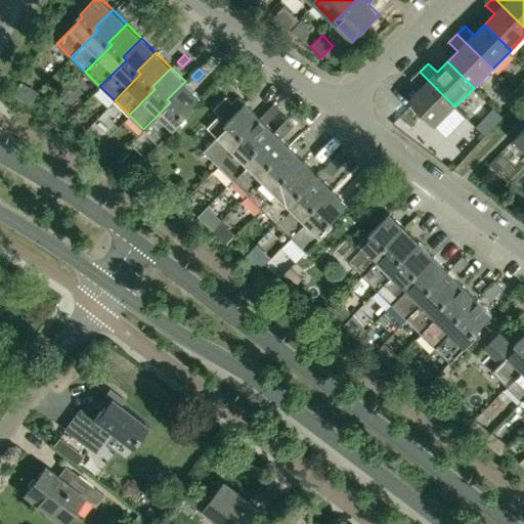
[(436,126),(454,106),(420,72),(409,82),(419,90),(410,99),(436,126)]
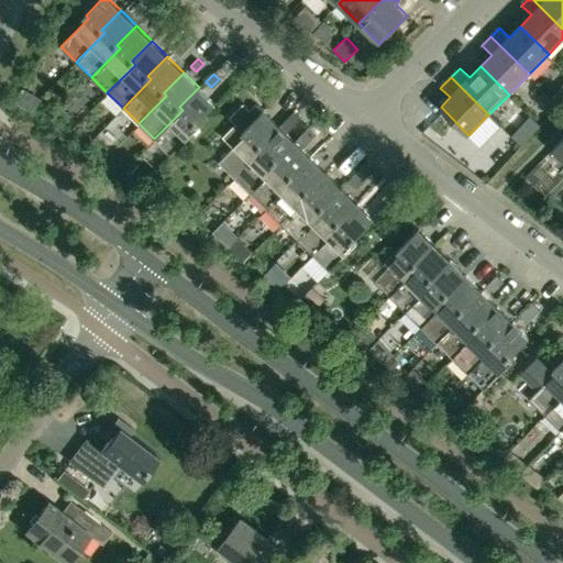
[(197,123),(216,105),(199,87),(179,107),(183,110),(154,139),(172,156),(187,141),(200,128),(197,123)]
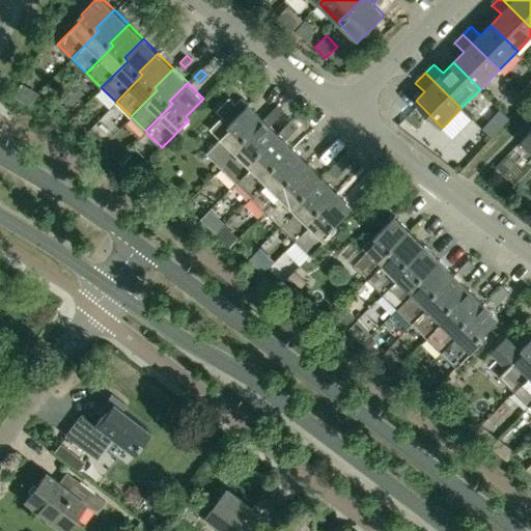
[(206,152),(221,167),(247,140),(244,137),(262,118),(248,104),(247,104),(241,98),(234,104),(228,98),(216,111),(222,117),(211,129),(220,139),(206,152)]
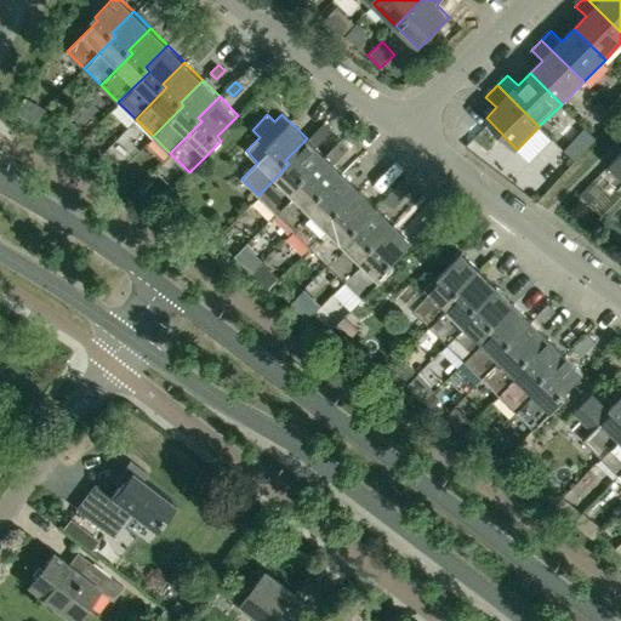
[(313,134),(320,142),(331,130),(324,123),(313,134)]
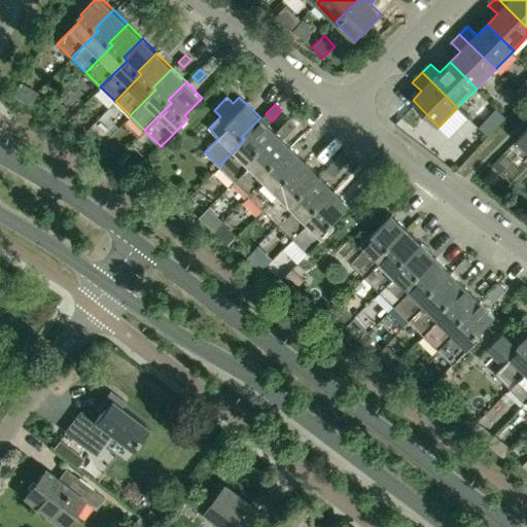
[(219,166),(234,180),(260,154),(257,150),(275,132),(260,117),(242,136),(245,139),(219,166)]
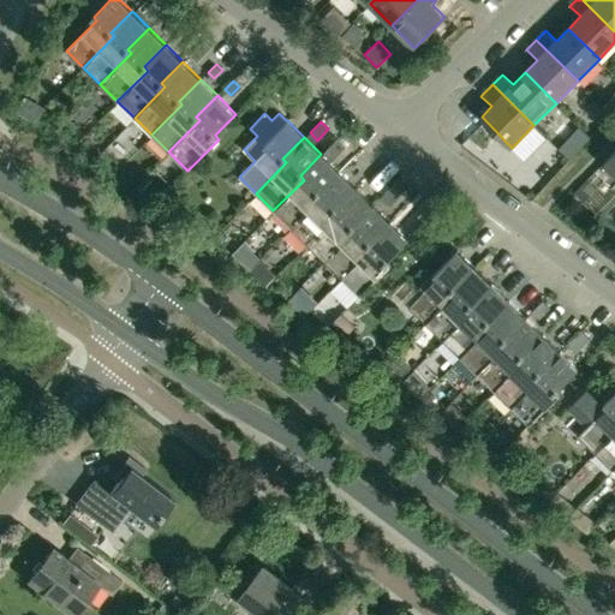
[(339,138),(328,149),(336,157),(346,147),(339,138)]
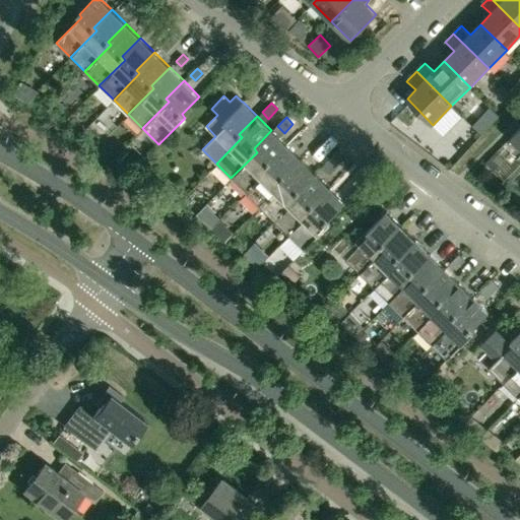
[(519,128),(511,138),(519,146),(519,128)]
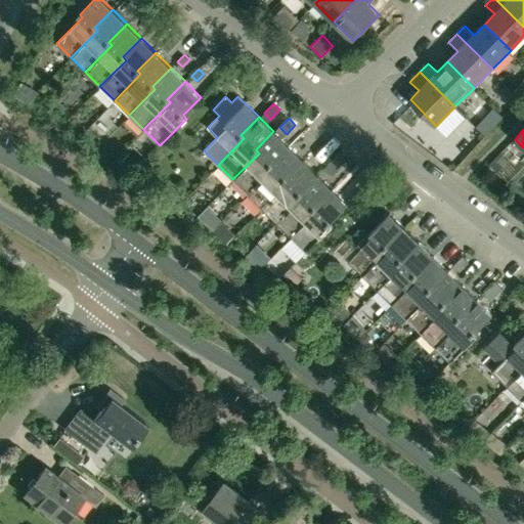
[(232,179),(248,193),(273,167),(270,164),(289,145),(273,131),(256,149),(259,154),(232,179)]
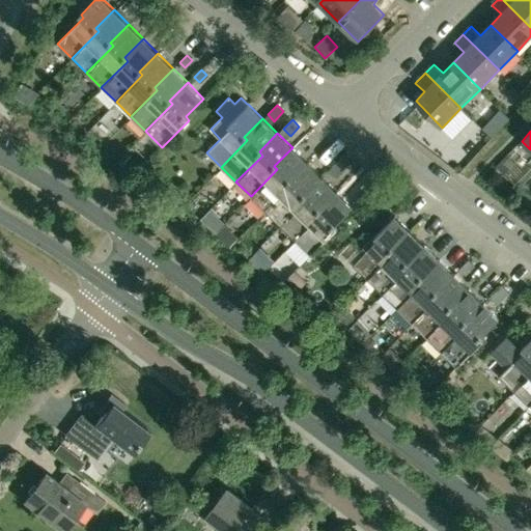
[(251,196),(266,211),(291,185),(288,180),(307,162),(292,147),(274,166),(277,169),(251,196)]
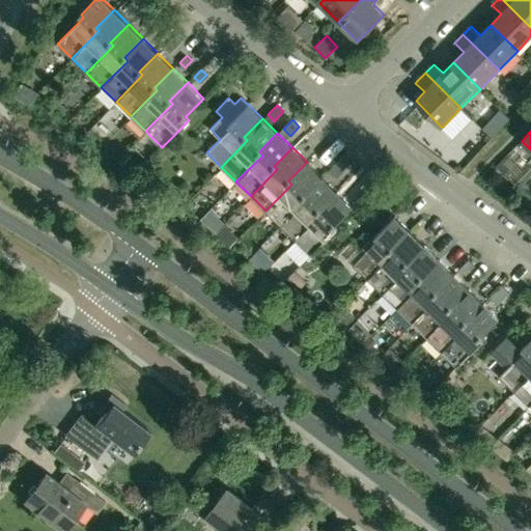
[(329,170),(336,177),(352,162),(345,154),(329,170)]
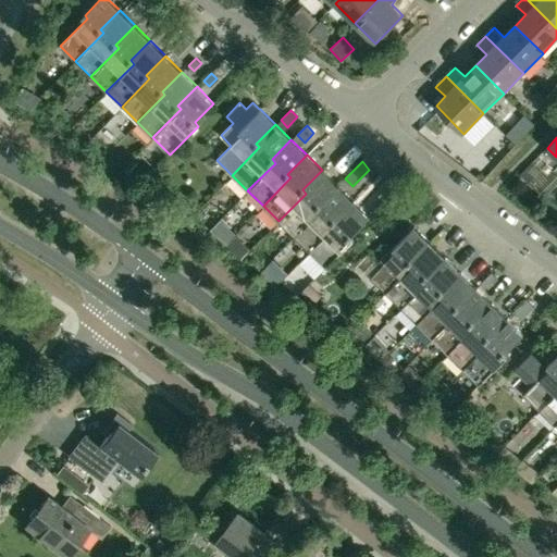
[(279,221),(295,236),(322,209),(319,205),(337,185),(322,170),(302,189),(306,194),(279,221)]
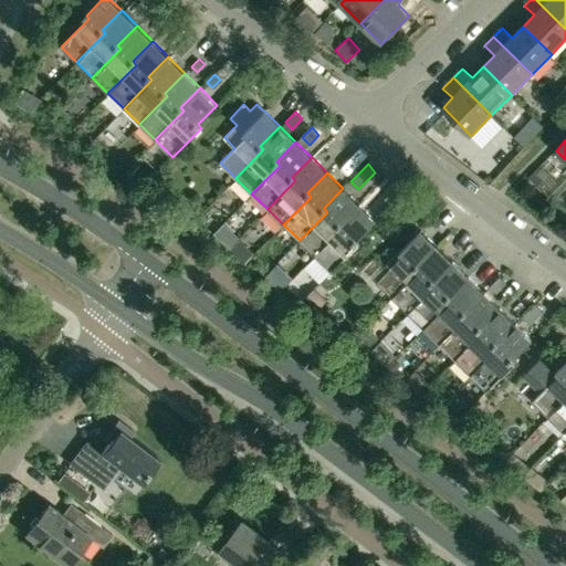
[(300,240),(314,255),(343,228),(339,224),(359,205),(343,188),(324,208),(327,212),(300,240)]
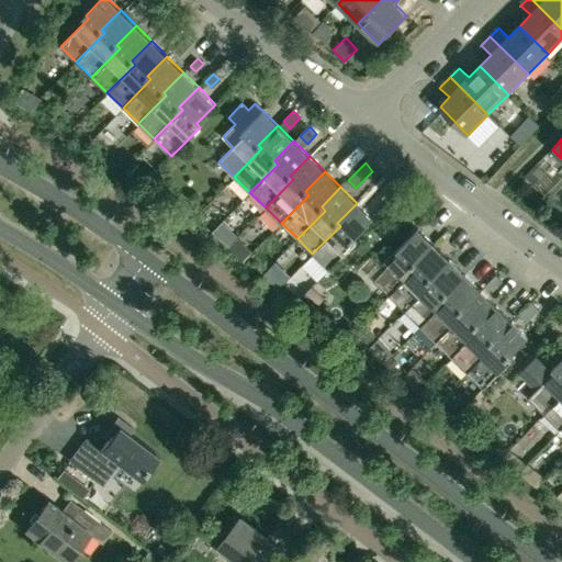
[(389,203),(400,192),(394,187),(383,198),(389,203)]
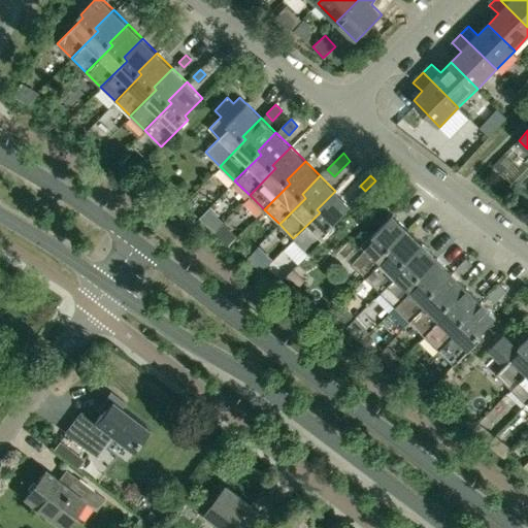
[(333,225),(351,206),(335,191),(317,209),(320,212),(293,238),(309,254),(335,227),(333,225)]
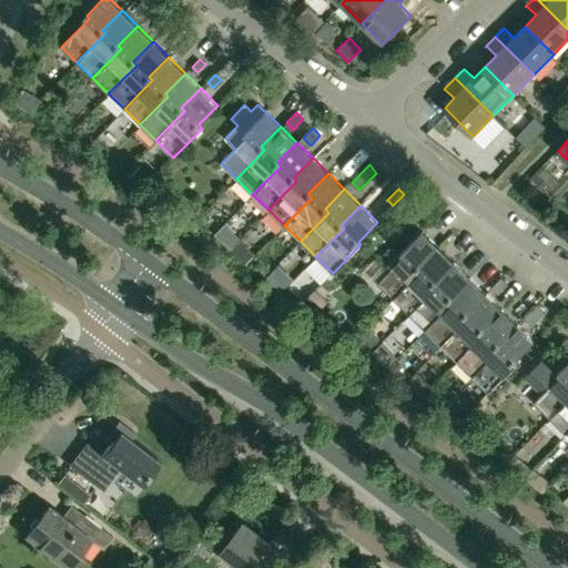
[(377,282),(393,297),(421,270),(417,265),(438,245),(422,230),(402,251),(405,254),(377,282)]
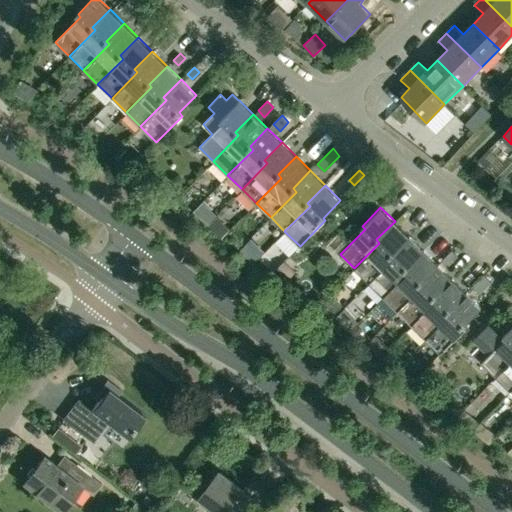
[(354,268),(368,282),(393,256),(391,254),(409,235),(395,221),(376,239),(379,243),(354,268)]
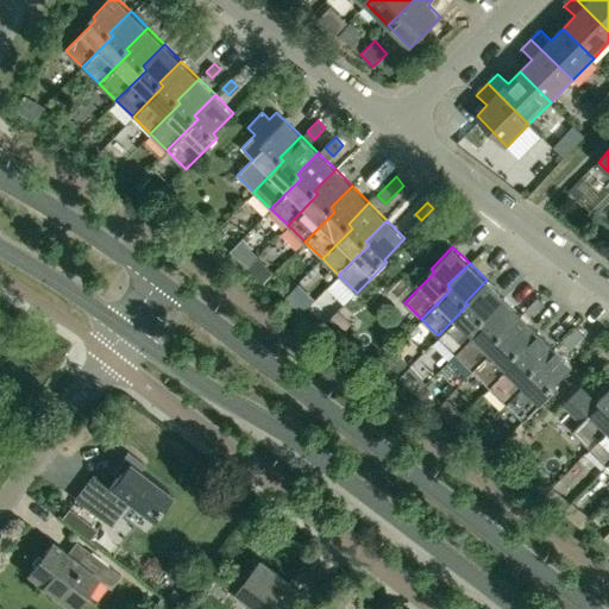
[(438,336),(454,352),(484,321),(482,319),(503,296),(487,280),(465,302),(468,305),(438,336)]
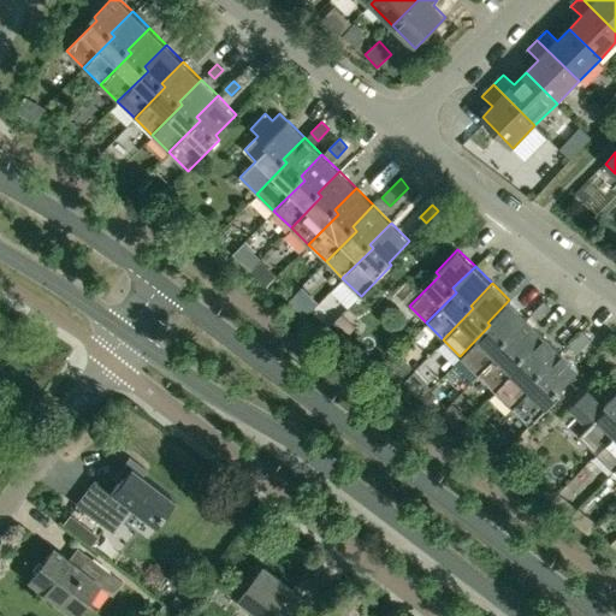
[(460,356),(478,373),(507,343),(503,338),(525,317),(509,300),(487,323),(490,325),(460,356)]
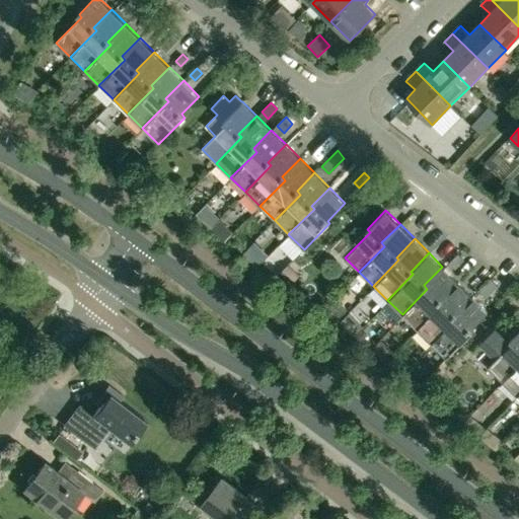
[(449,263),(455,270),(465,260),(458,253),(449,263)]
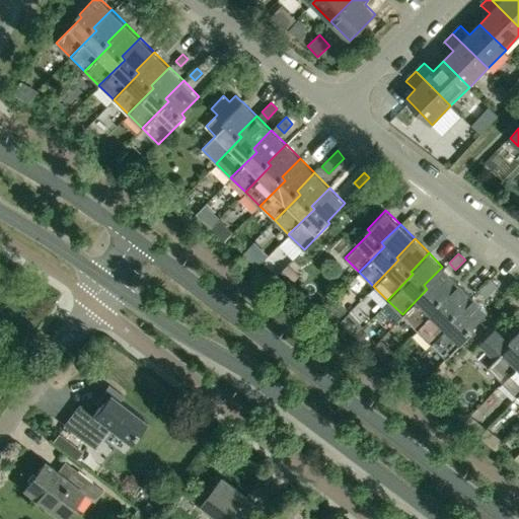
[(280,273),(291,284),(299,276),(289,265),(280,273)]
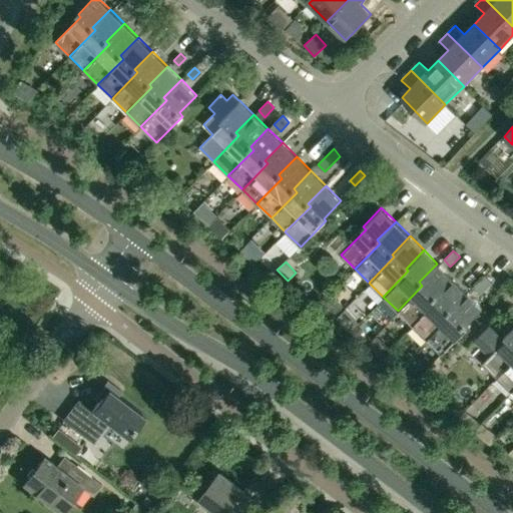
[(398,311),(412,326),(437,300),(434,297),(452,279),(437,264),(419,282),(422,286),(398,311)]
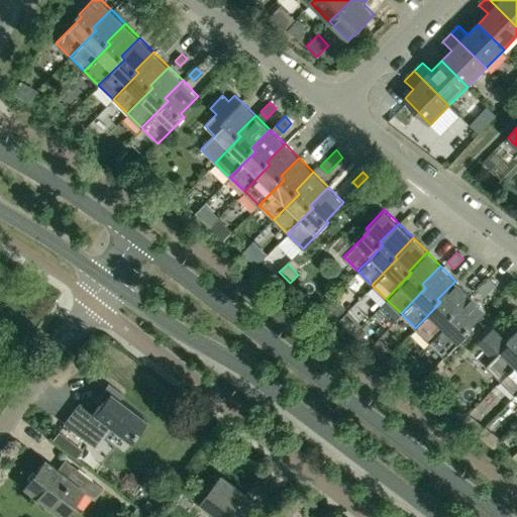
[(477,289),(485,297),(496,285),(489,277),(477,289)]
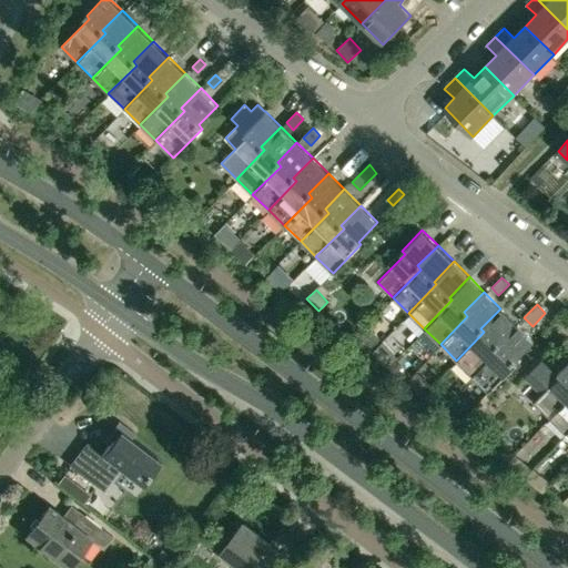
[(456,361),(472,375),(499,347),(497,344),(517,324),(500,308),(480,328),(484,332),(456,361)]
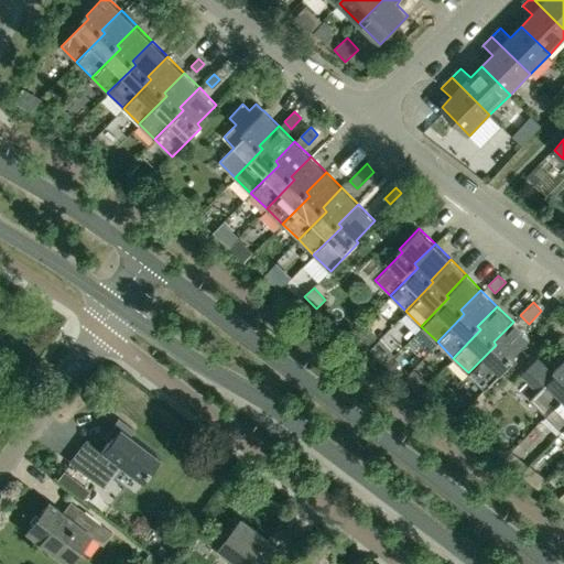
[(510,358),(530,338),(513,322),(494,342),(496,345),(468,372),(485,390),(513,361),(510,358)]
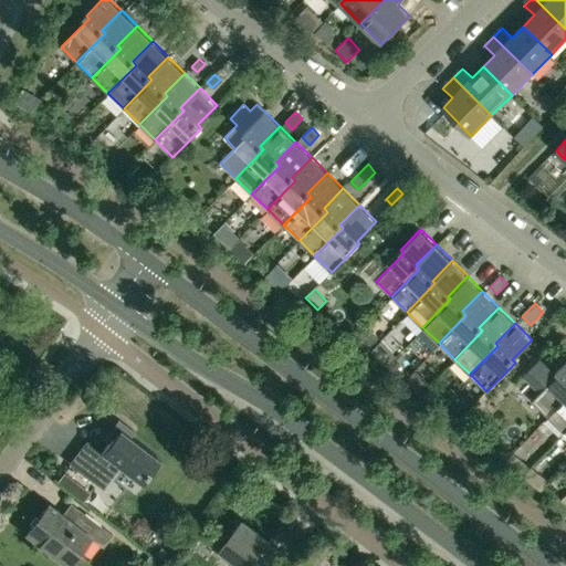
[(370,352),(386,367),(396,356),(380,341),(370,352)]
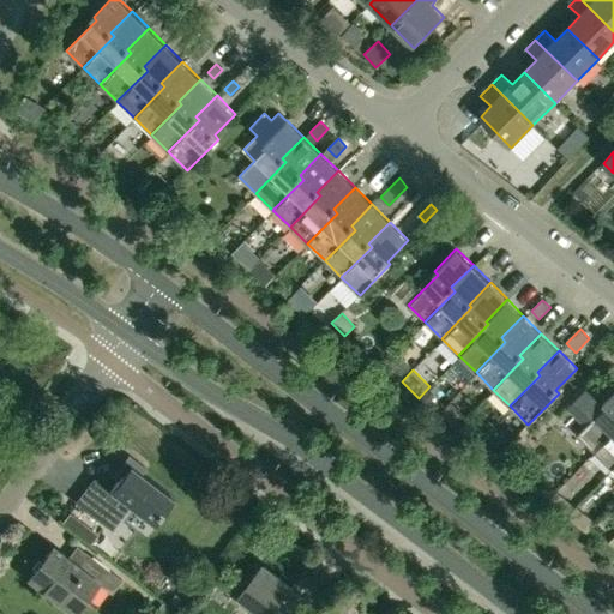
[(577,434),(594,451),(613,429),(613,389),(605,399),(590,385),(572,403),(591,421),(577,434)]
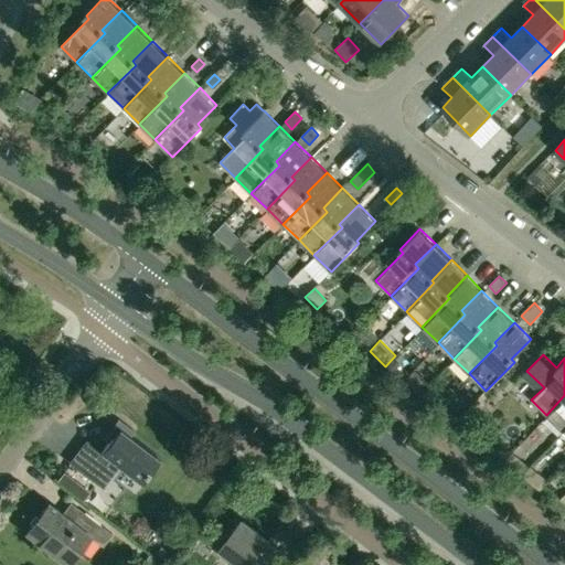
[(397,368),(401,364),(395,359),(391,363),(388,365),(394,371),(397,368)]
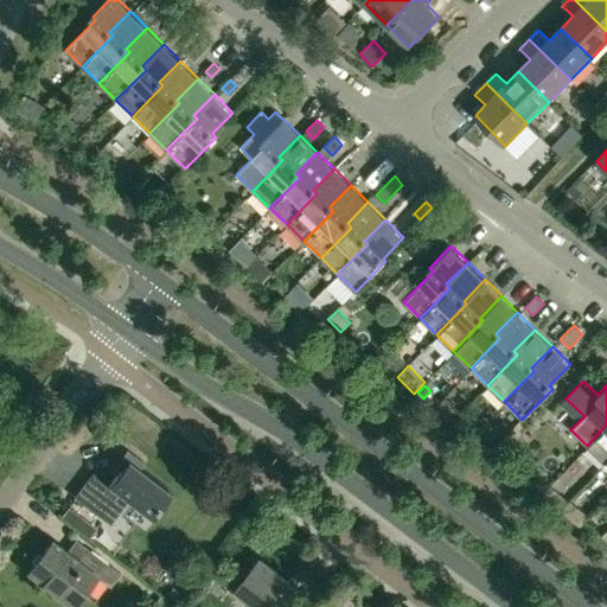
[(606,425),(587,446),(605,462),(606,459),(606,425)]
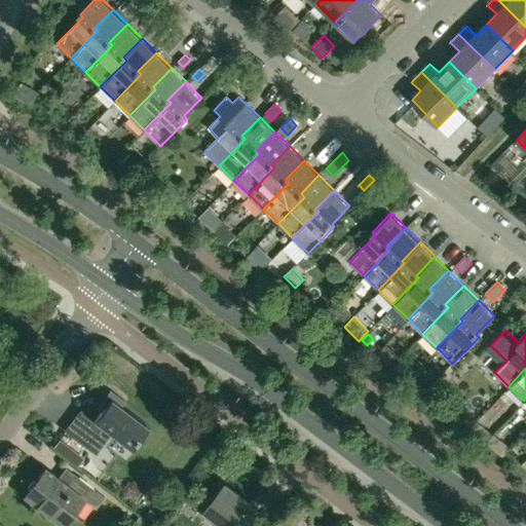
[(92,452),(108,431),(132,450),(149,426),(111,399),(94,421),(80,411),(64,431),(92,452)]
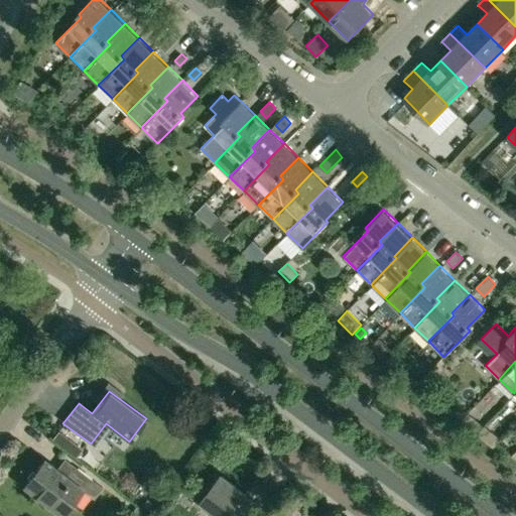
[(60,515),(61,515),(83,490),(94,499),(103,488),(72,465),(63,475),(44,460),(23,487),(60,515)]
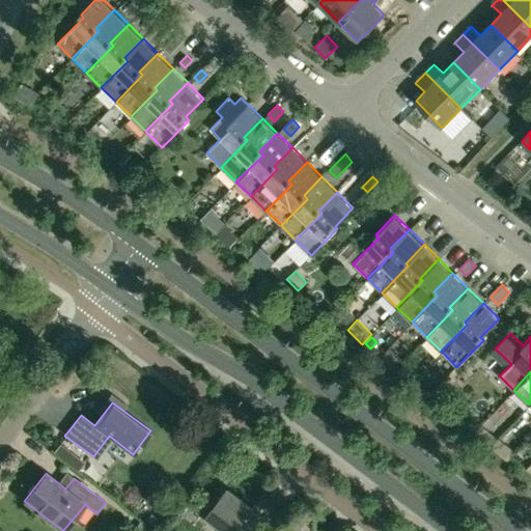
[(228,490),(208,516),(227,530),(252,530),(263,516),(228,490)]
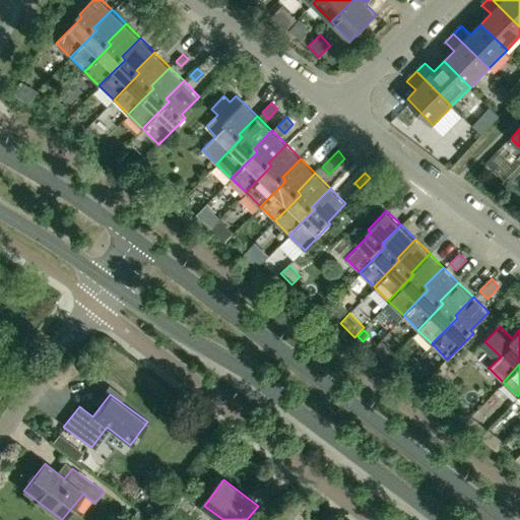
[(157,510),(148,503),(143,510),(153,516),(157,510)]
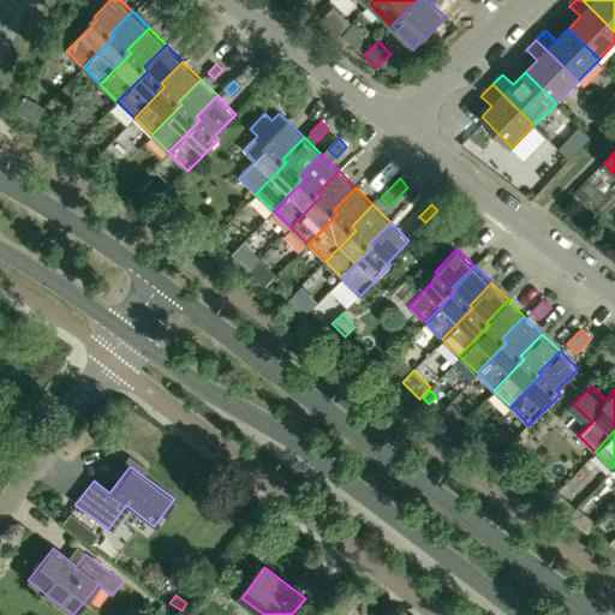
[(153,614),(172,614),(174,613),(162,604),(153,614)]
